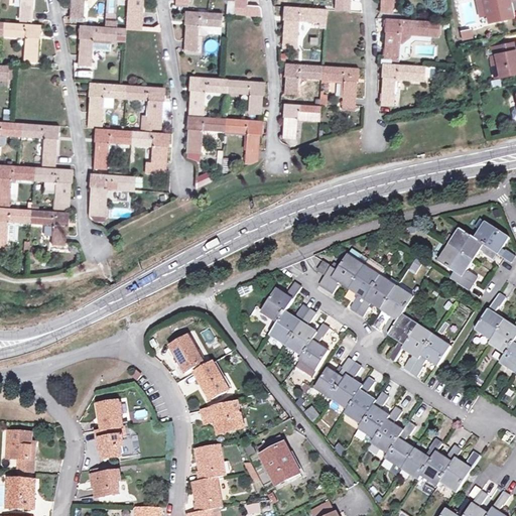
[(20,0),(19,13),(17,13),(17,17),(19,17),(19,20),(31,20),(33,0),(20,0)]
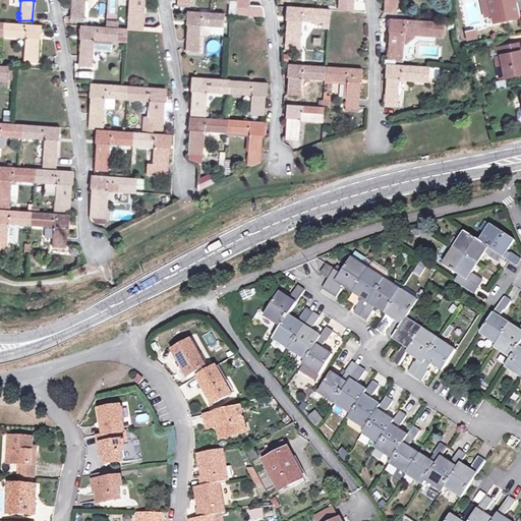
[(71,0),(71,16),(83,17),(84,0),(71,0)]
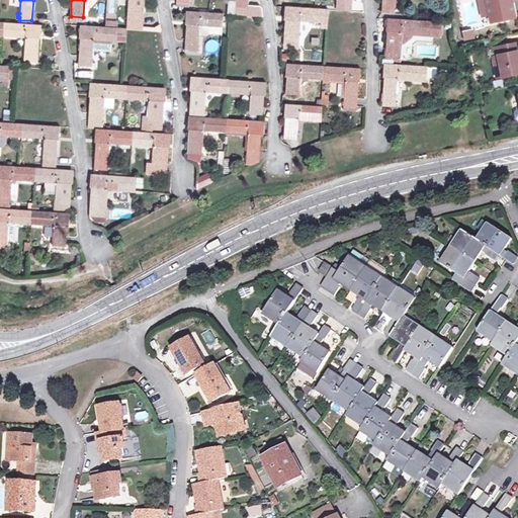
[(130,0),(128,23),(142,24),(143,0),(130,0)]
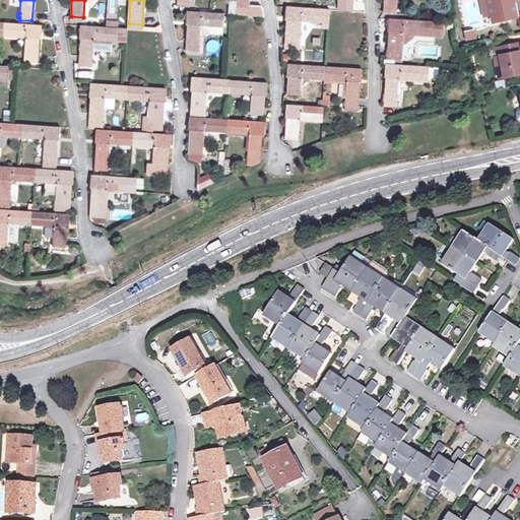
[(384,0),(384,12),(396,13),(397,0),(384,0)]
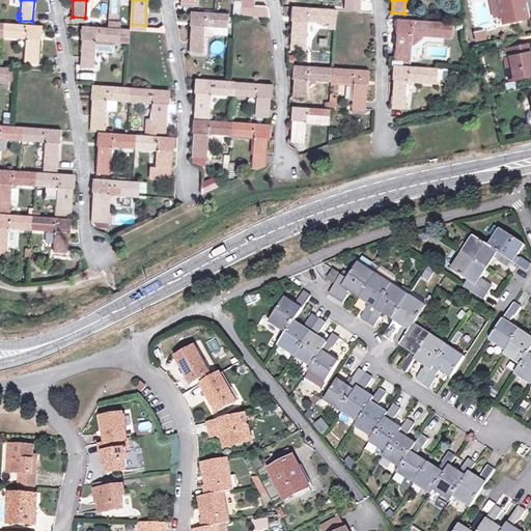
[(499,0),(502,16),(506,16),(507,22),(519,20),(519,16),(527,14),(524,0),(499,0)]
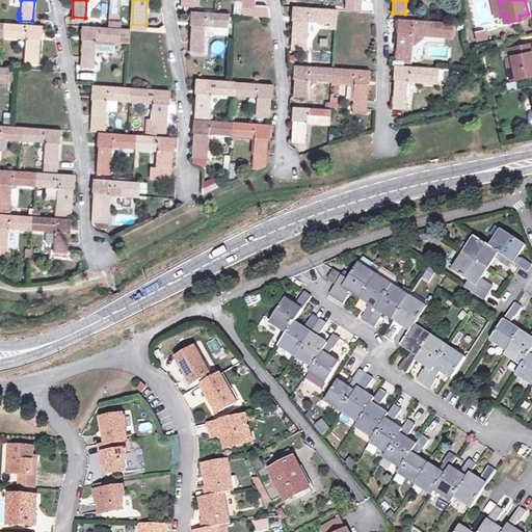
[(329,29),(336,29),(337,9),(294,6),(293,20),(295,20),(292,49),(306,50),(308,21),(329,23),(329,29)]
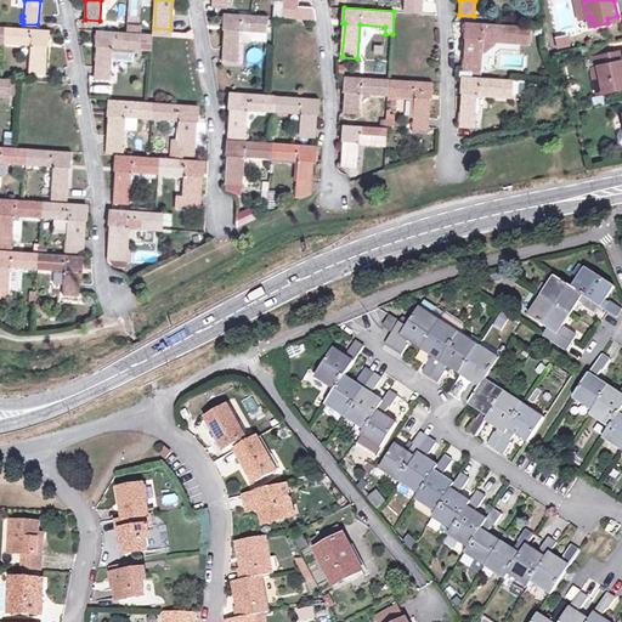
[(266,33),(267,16),(254,16),(225,13),(222,29),(225,29),(222,62),(237,63),(241,30),(266,33)]
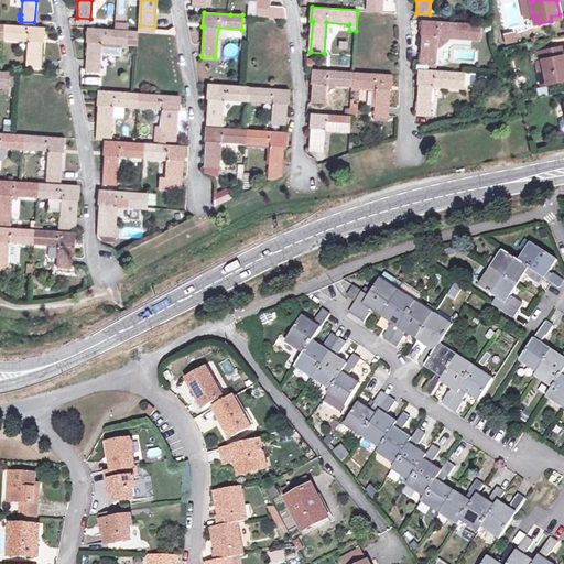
[(423,35),(421,64),(420,69),(426,71),(426,65),(434,65),(435,36),(477,39),(478,24),(422,20),(421,34),(423,35)]
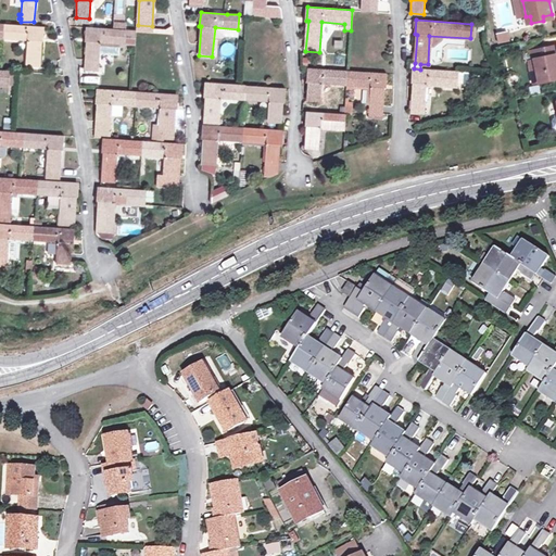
[(4,24),(3,39),(27,40),(25,65),(40,66),(41,41),(43,41),(45,27),(4,24)]
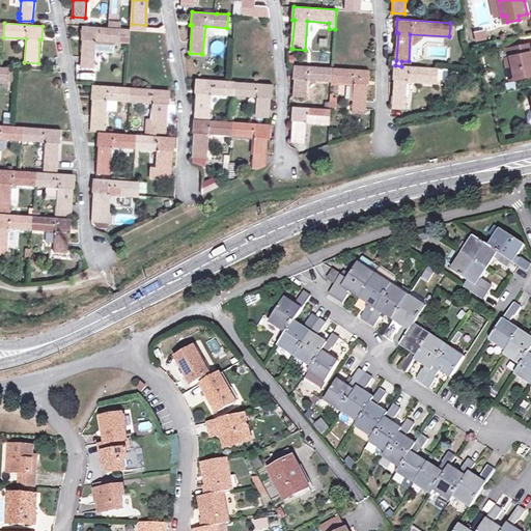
[(118,43),(119,28),(108,27),(82,26),(81,39),(83,39),(81,66),(93,67),(95,40),(118,43)]
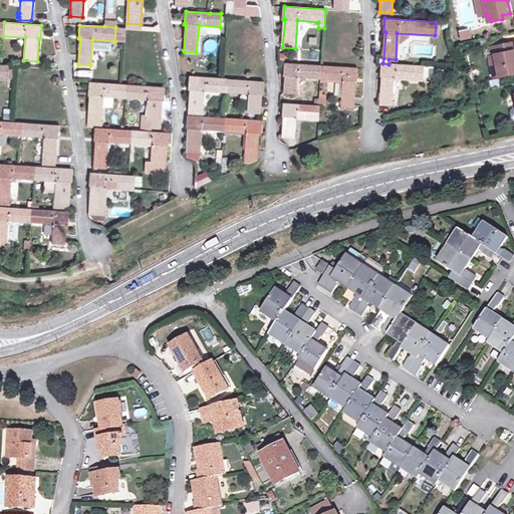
[(459,39),(470,38),(469,28),(458,29),(459,39)]
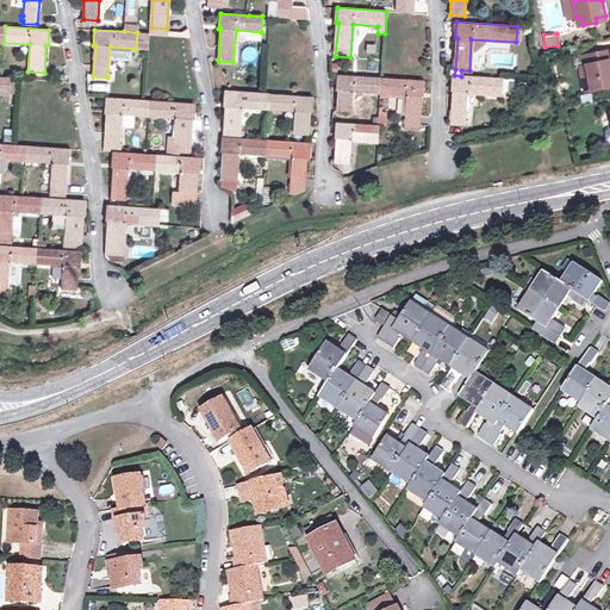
[(365,53),(375,54),(375,43),(366,43),(365,53)]
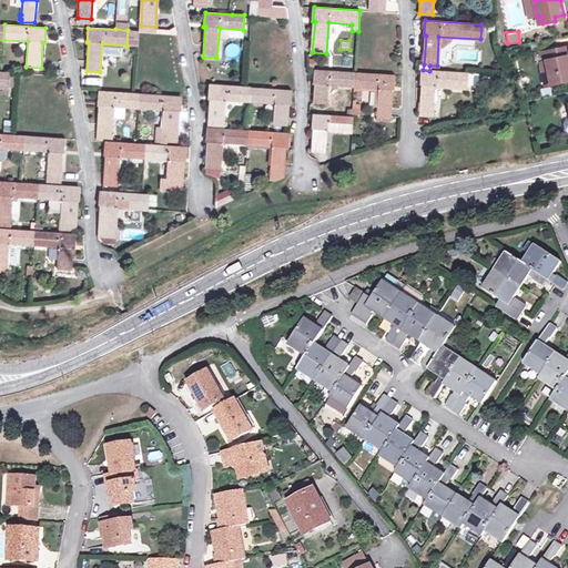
[(540,62),(544,74),(549,73),(551,84),(567,81),(567,47),(545,52),(547,61),(540,62)]
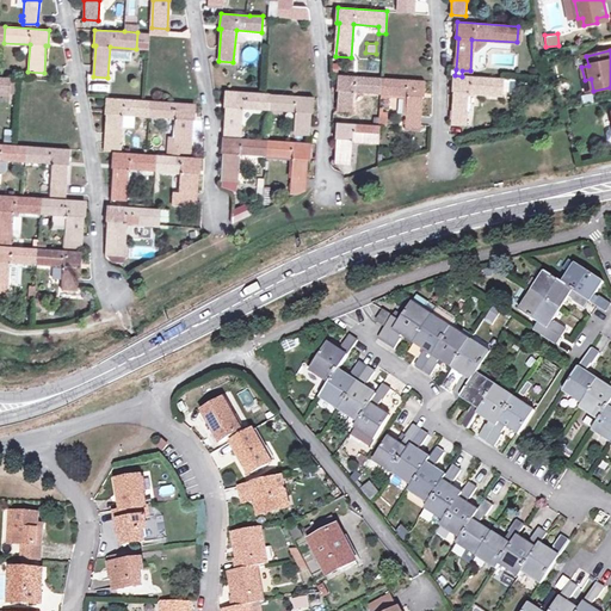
[(382,94),(383,78),(338,74),(337,91),(339,91),(338,111),(352,112),(353,92),(382,94)]
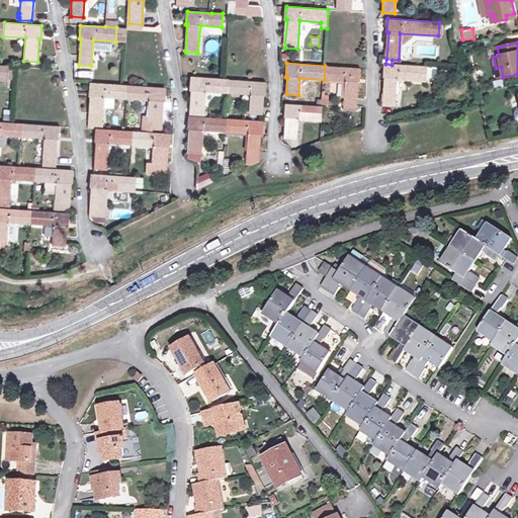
[(426,81),(426,77),(430,78),(430,71),(426,71),(427,67),(392,65),(385,64),(384,64),(383,78),(384,78),(383,105),(396,106),(398,79),(426,81)]
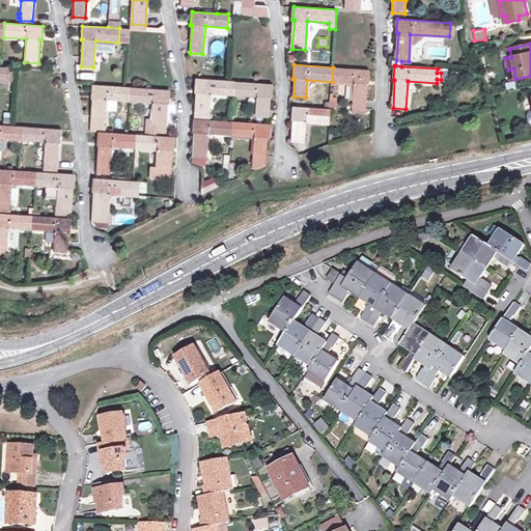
[(0,80),(7,81),(8,67),(1,67),(0,66),(0,80)]
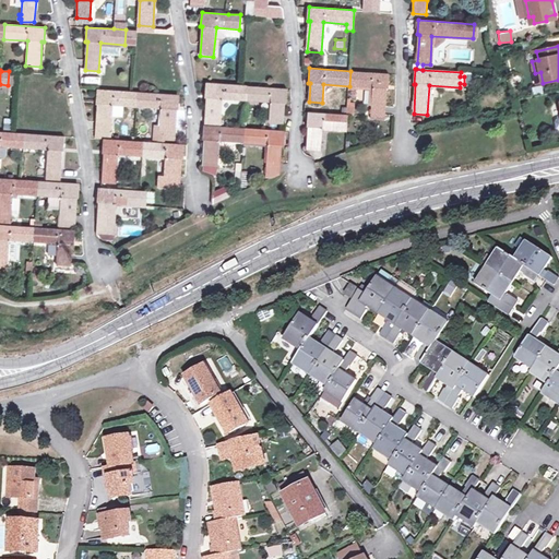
[(351,71),(349,86),(372,87),(371,118),(384,119),(387,88),(388,88),(389,74),(351,71)]
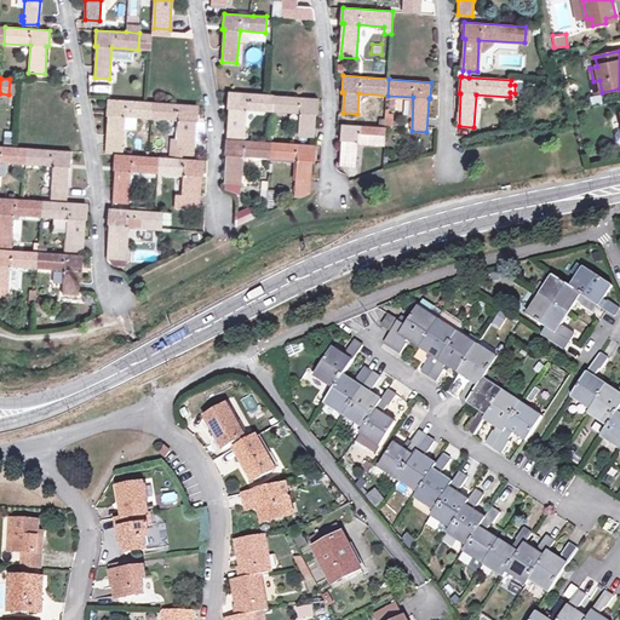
[(274,112),(275,96),(230,92),(229,108),(230,109),(229,138),(246,141),(247,127),(245,127),(246,109),(274,112)]
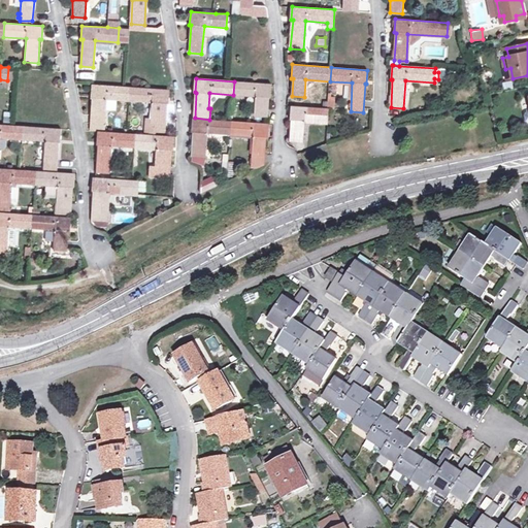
[(234,81),(233,95),(255,97),(254,113),(267,114),(270,97),(271,84),(234,81)]
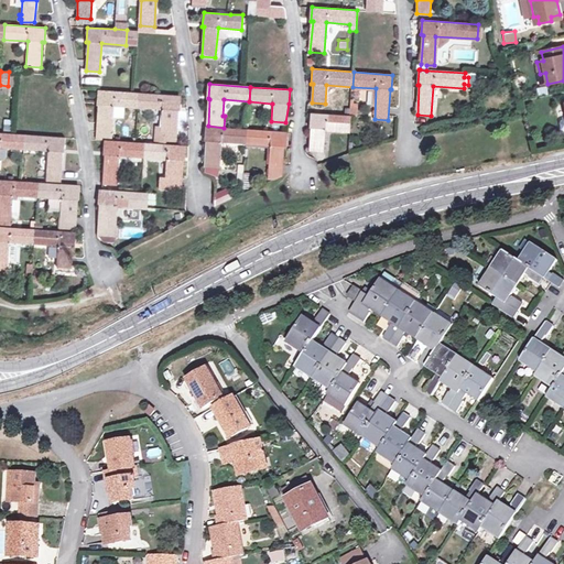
[(138,108),(138,93),(99,90),(97,105),(99,105),(97,133),(110,134),(112,106),(138,108)]
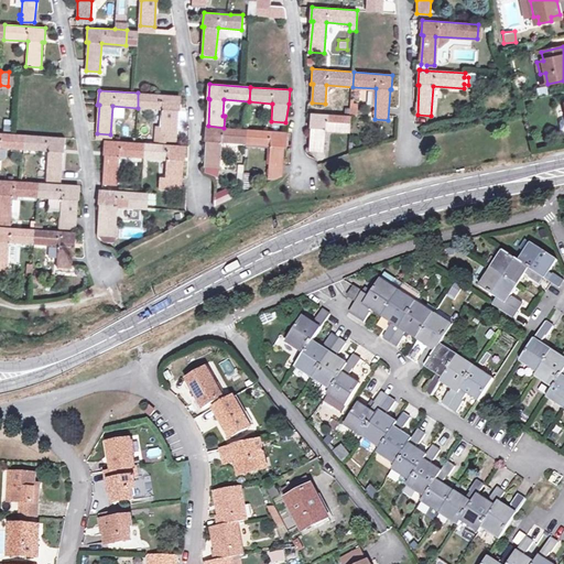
[(138,93),(138,108),(162,109),(161,127),(155,127),(154,143),(160,143),(160,136),(174,136),(176,110),(177,110),(179,96),(138,93)]
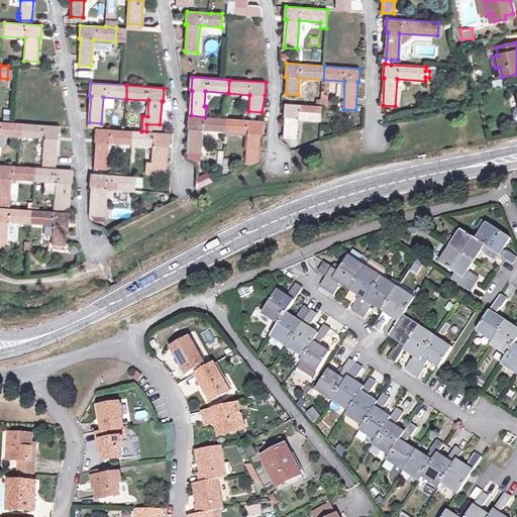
[(106,99),(106,108),(115,108),(115,100),(106,99)]
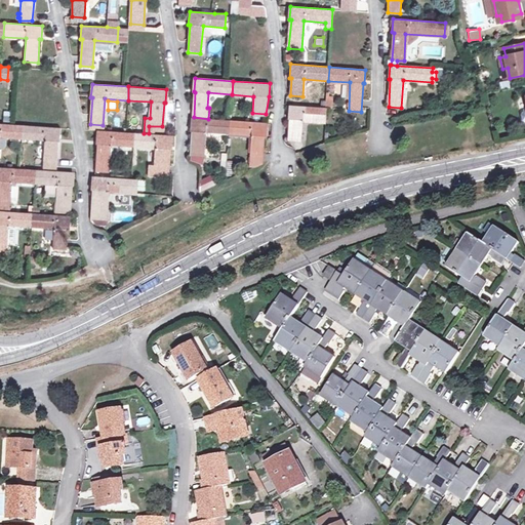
[(303,120),(325,122),(325,108),(289,106),(288,119),(289,119),(288,137),(300,138),(303,120)]
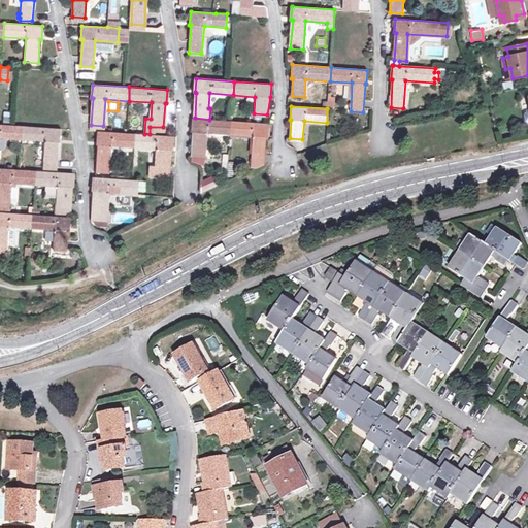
[(230,135),(231,121),(209,120),(195,118),(193,118),(192,132),(194,132),(192,156),(204,157),(206,133),(230,135)]
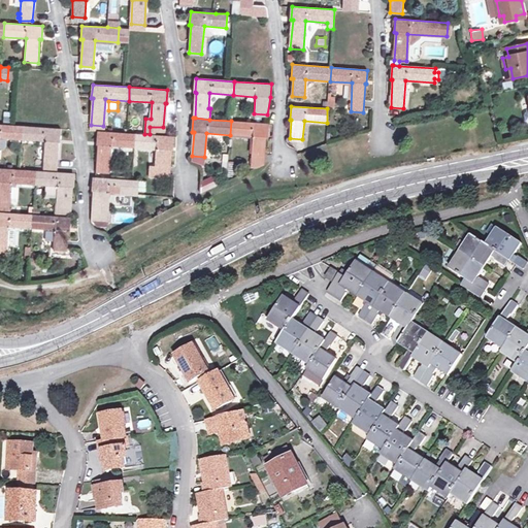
[(231,121),(230,135),(252,136),(250,167),(256,167),(264,164),(266,137),(268,123),(231,121)]
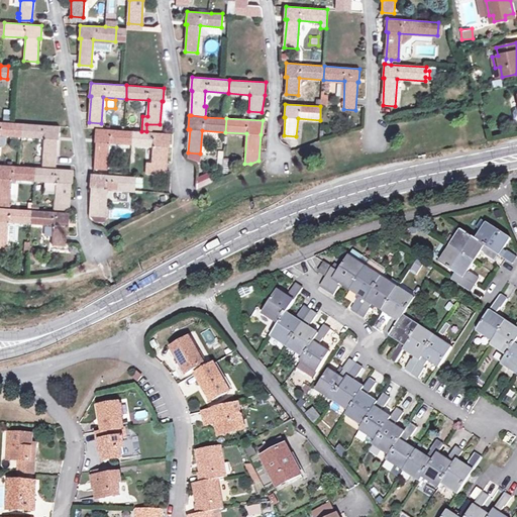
[(0,134),(22,136),(23,123),(0,121),(0,134)]
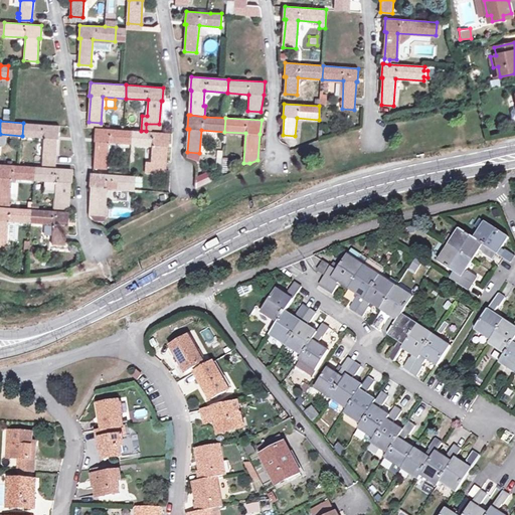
[(23,123),(22,136),(44,138),(43,164),(55,165),(57,139),(58,139),(59,125),(23,123)]
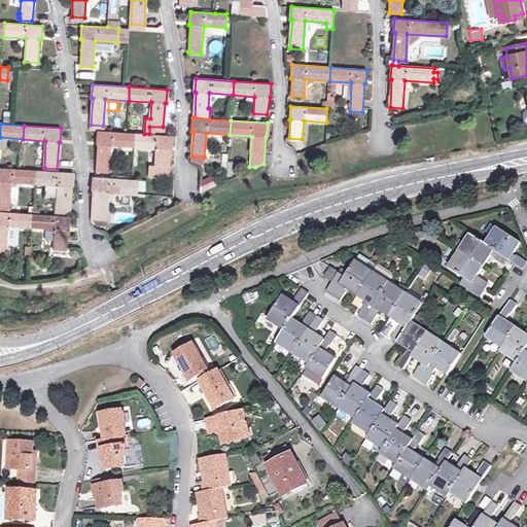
[(135,147),(135,134),(98,131),(97,144),(98,144),(96,172),(109,172),(111,145),(135,147)]
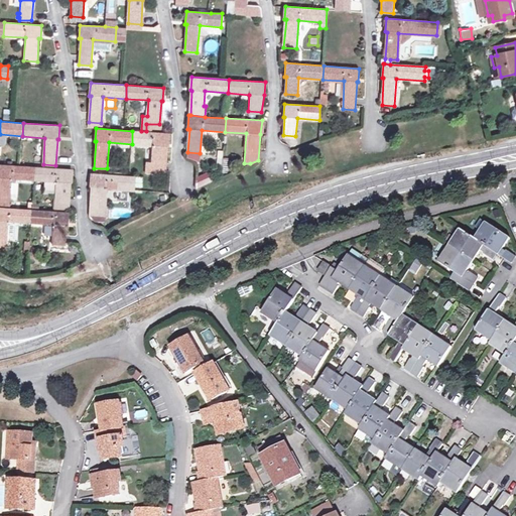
[(132,131),(132,144),(153,145),(151,172),(164,173),(165,146),(167,146),(169,133),(146,131),(141,131),(132,131)]
